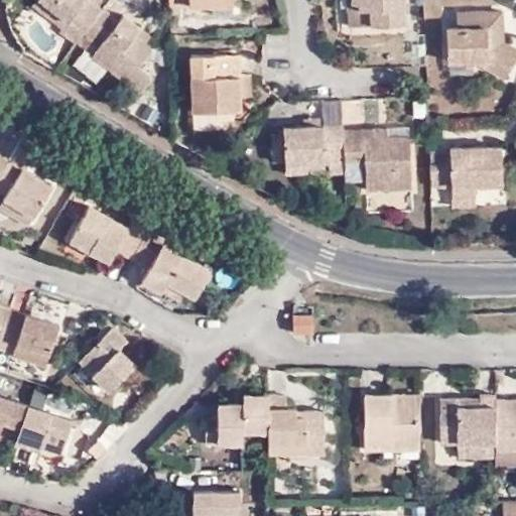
[(68,21),(40,0),(35,0),(33,3),(63,27),(68,21)]
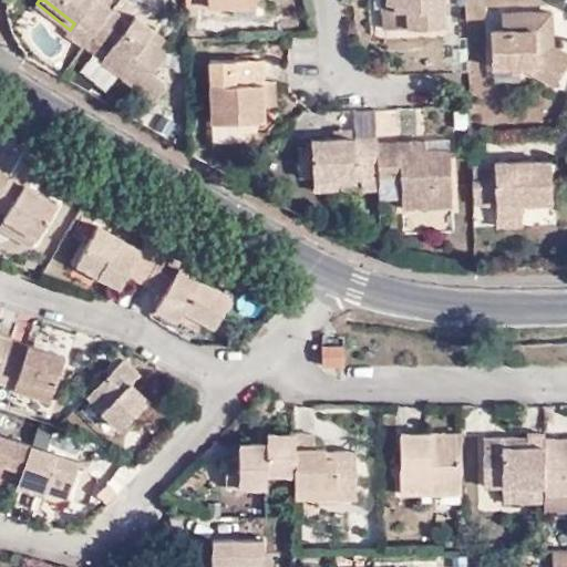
[(92,37),(115,9),(102,0),(44,0),(74,23),(70,30),(66,35),(83,49),(92,37)]
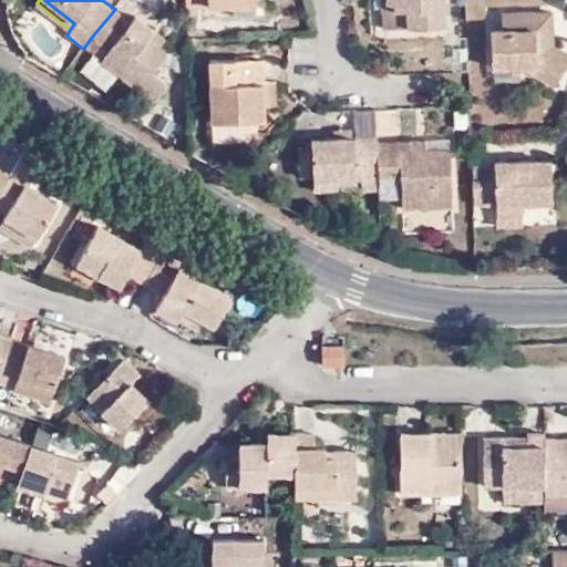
[(380,0),(381,11),(383,11),(394,10),(394,2),(387,2),(385,0),(380,0)]
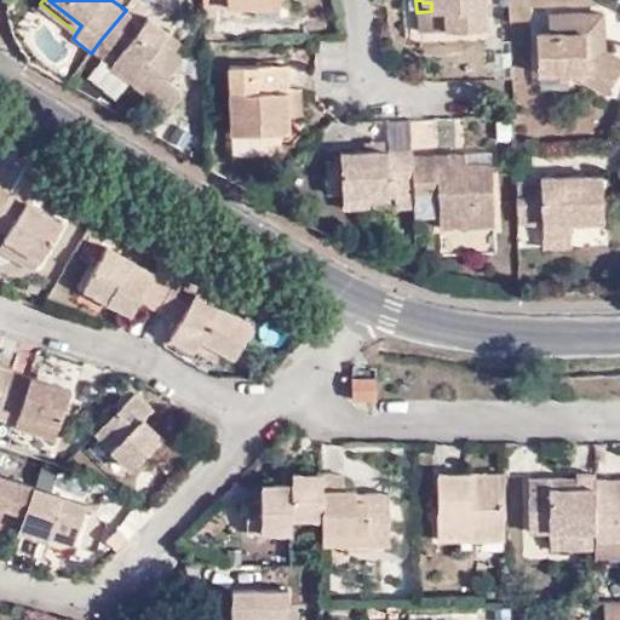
[(488,28),(486,0),(422,0),(423,3),(431,3),(431,11),(419,12),(419,32),(488,28)]
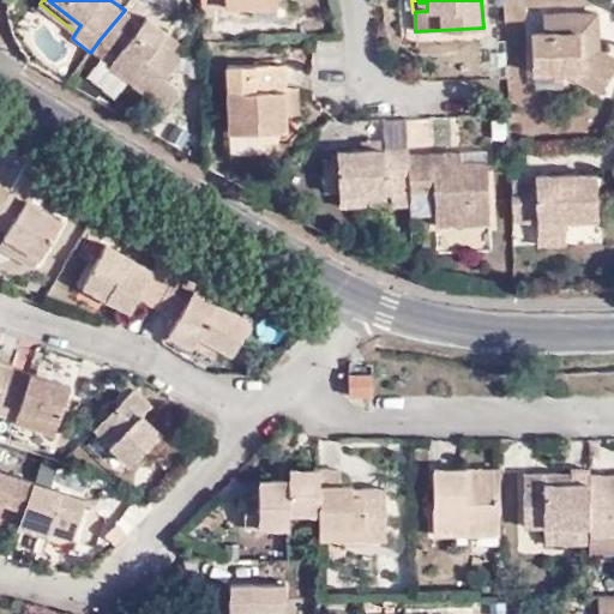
[(142,24),(125,10),(100,40),(118,53),(108,65),(167,110),(179,96),(180,92),(180,90),(164,78),(180,58),(180,56),(179,53),(174,49),(163,40),(168,32),(148,16),(142,24)]
